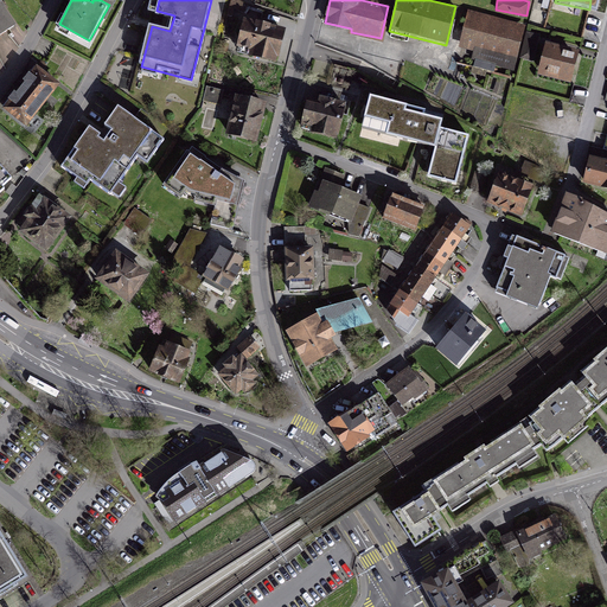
[(1,5),(0,2),(0,33),(14,24),(1,5)]
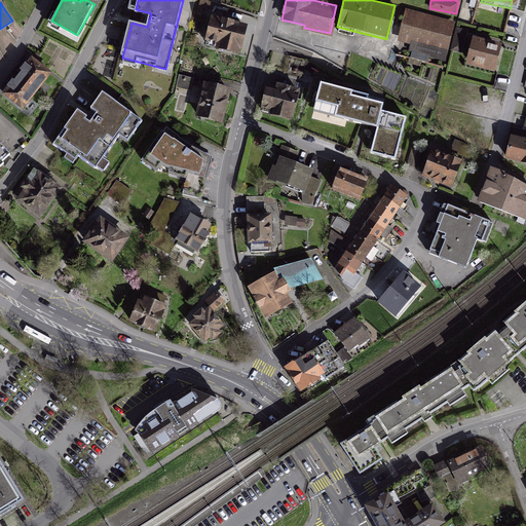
[(452,21),(407,10),(400,39),(445,50),(452,21)]
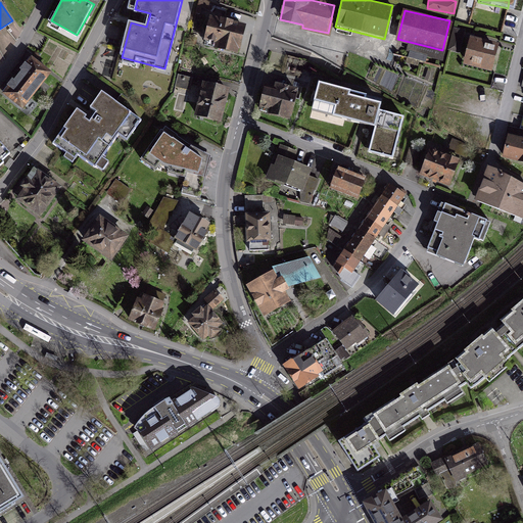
[(239,52),(245,26),(240,24),(214,18),(207,45),(239,52)]
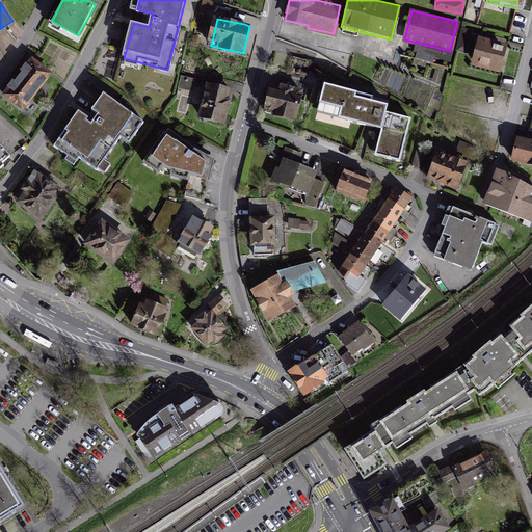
[(460,46),(473,49),(478,30),(464,27),(460,46)]
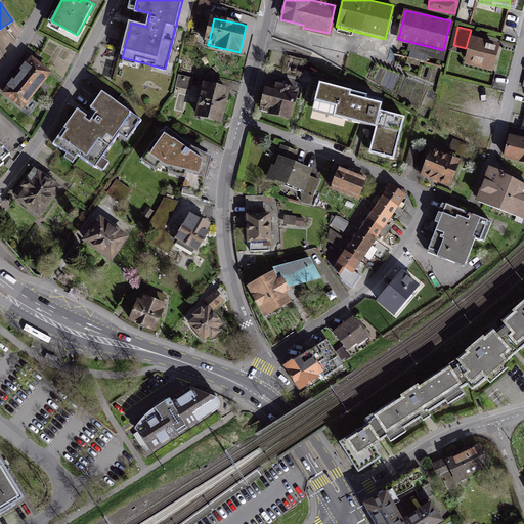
[(487,40),(474,36),(467,61),(493,69),(500,44),(487,40)]
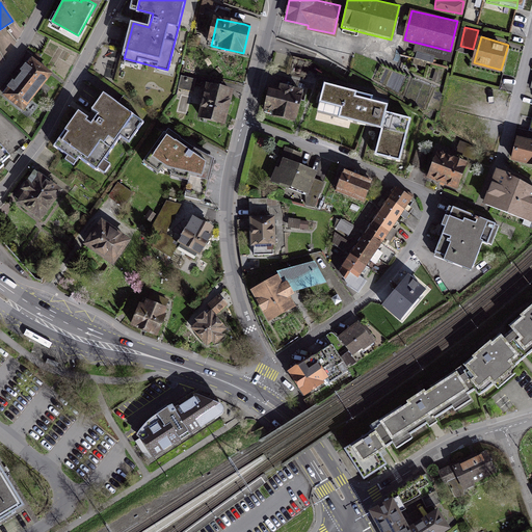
[(50,73),(32,59),(26,68),(14,84),(5,96),(23,108),(50,73)]
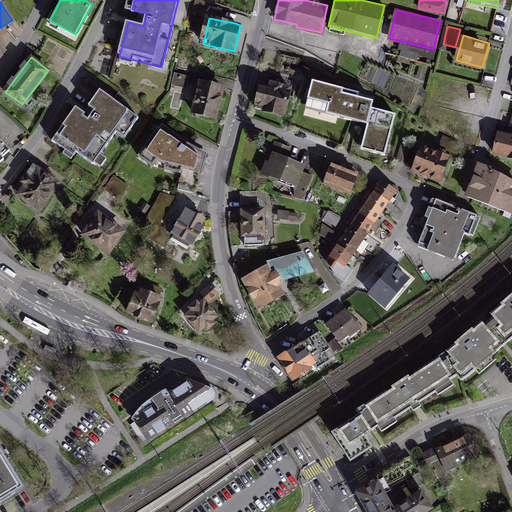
[(345,88),(311,79),(304,107),(366,123),(360,148),(381,153),(391,115),(369,109),(371,101),(343,94),(345,88)]
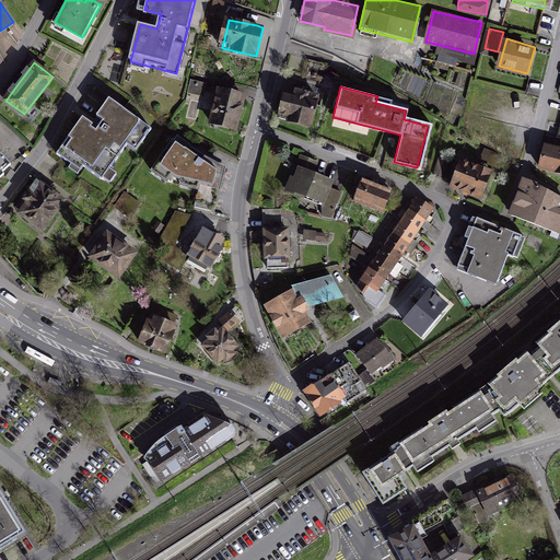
[(236,129),(245,96),(236,94),(219,89),(211,123),(236,129)]
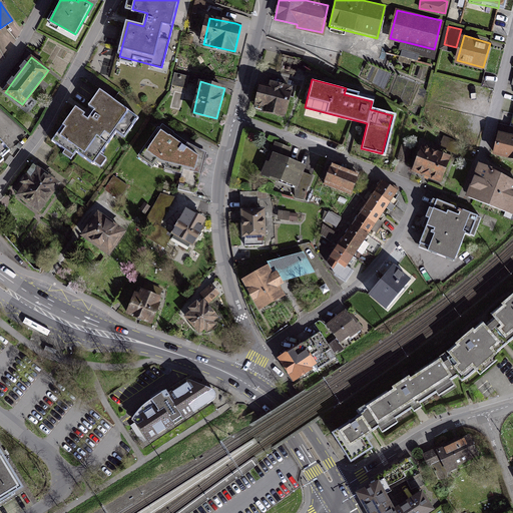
[(264,87),(260,86),(253,108),(284,115),(289,93),(264,87)]
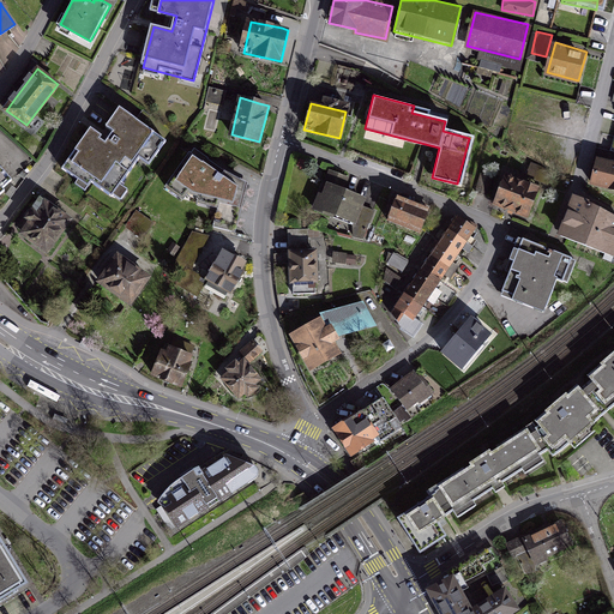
[(150,164),(167,142),(121,107),(107,126),(115,133),(108,142),(103,137),(92,128),(62,169),(86,187),(91,182),(112,198),(142,158),(150,164)]
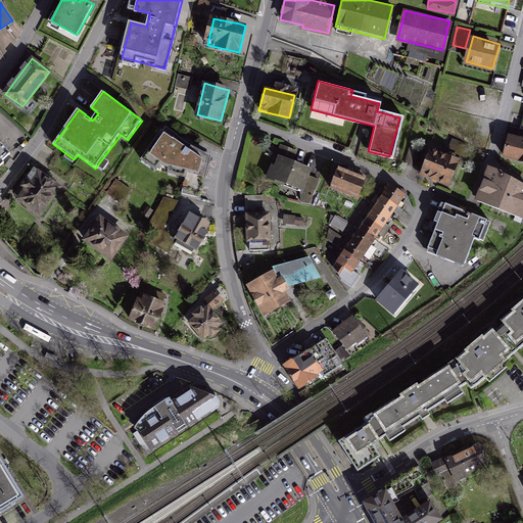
[(176,111),(185,112),(186,96),(177,95),(176,111)]
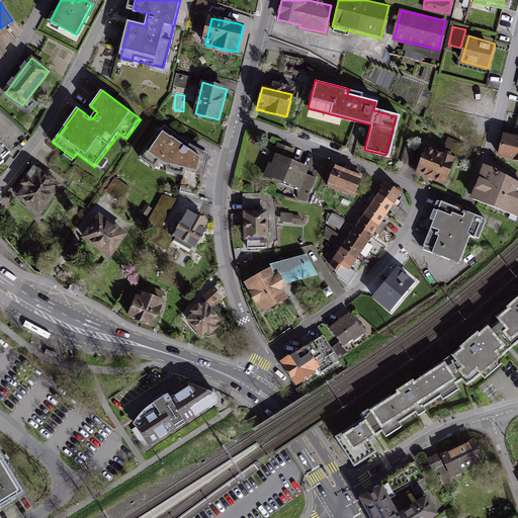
[(195,153),(161,131),(146,154),(163,167),(184,170),(180,191),(195,195),(204,159),(195,153)]
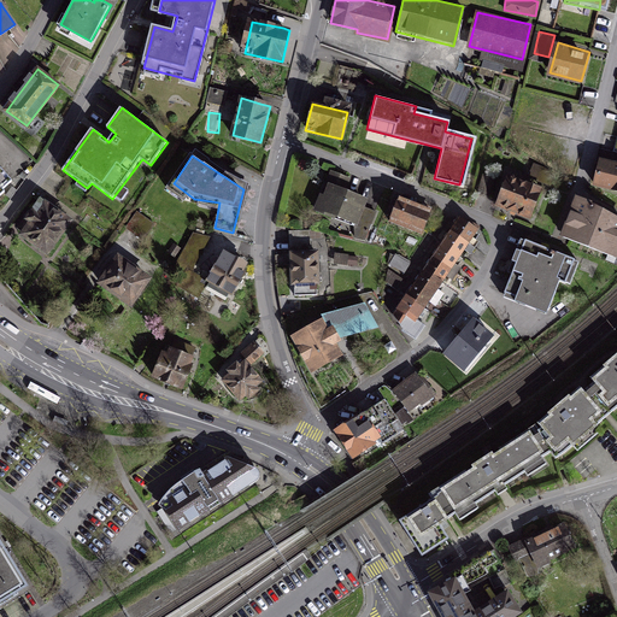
[(616,165),(599,162),(594,186),(616,191),(616,165)]
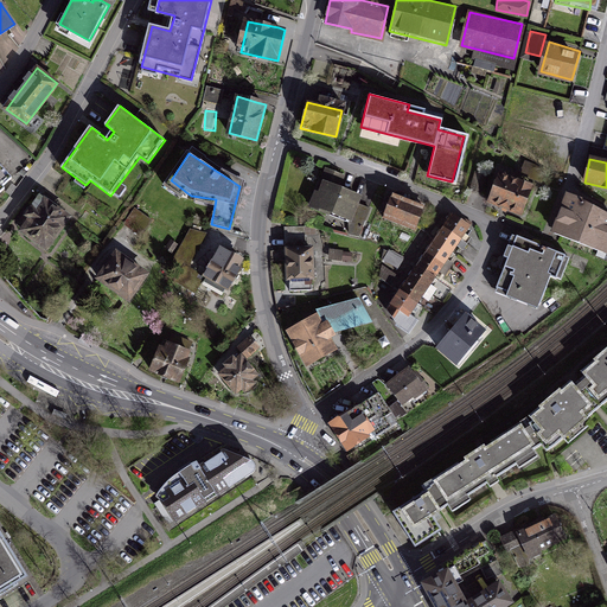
[(0,187),(12,178),(0,165),(0,187)]
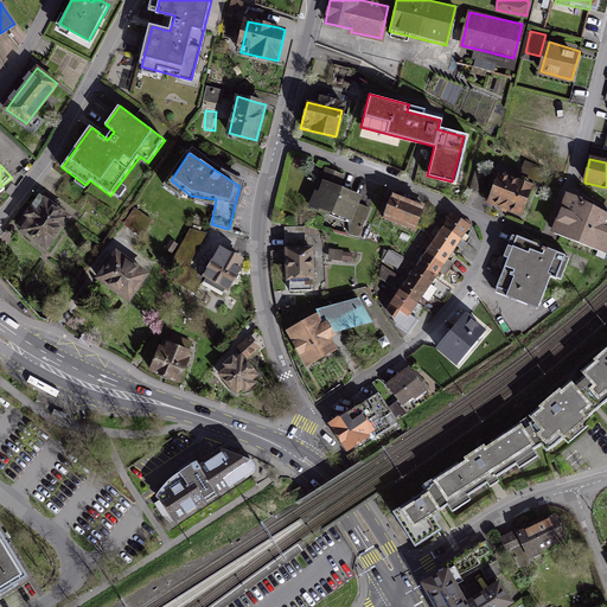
[(502,176),(491,203),(522,215),(532,187),(502,176)]
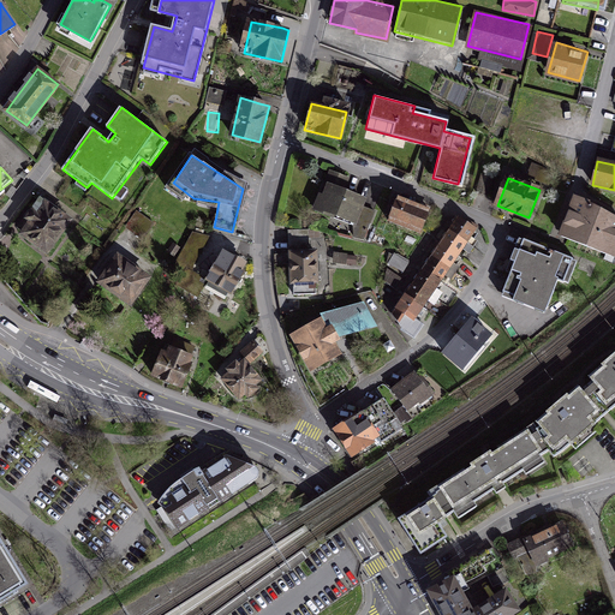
[(386,208),(333,184),(321,209),(375,233),(386,208)]
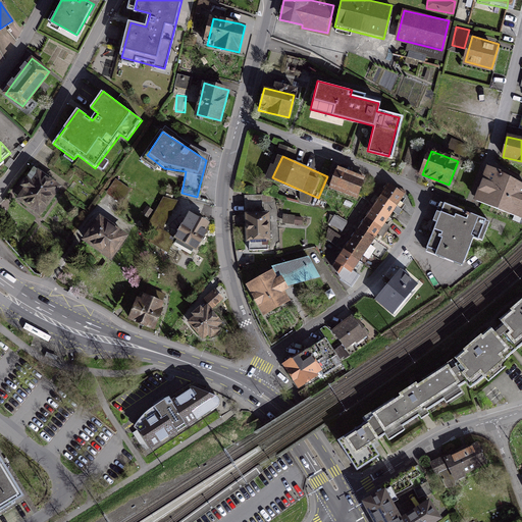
[(42,172),(36,168),(15,196),(40,214),(60,187),(42,172)]
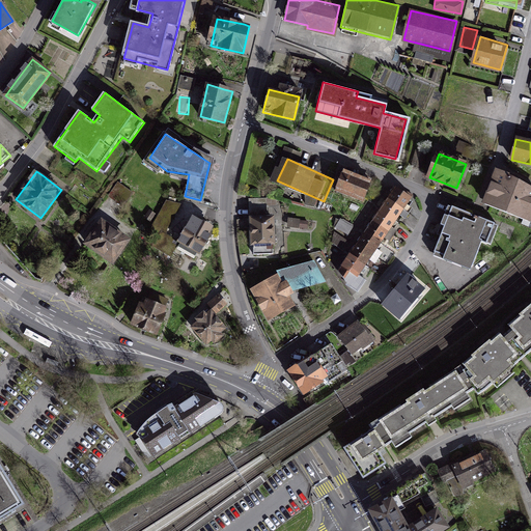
[(530,189),(524,186),(497,175),(485,204),(527,221),(530,211),(530,189)]
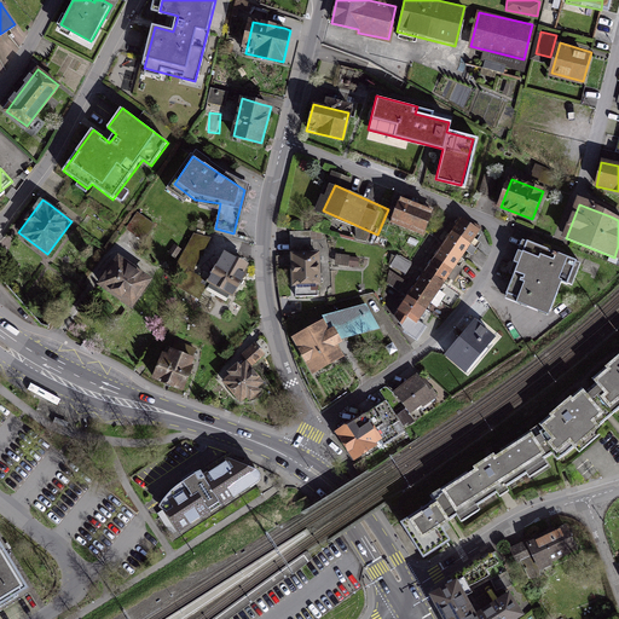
[(439,226),(403,208),(393,225),(431,244),(439,226)]
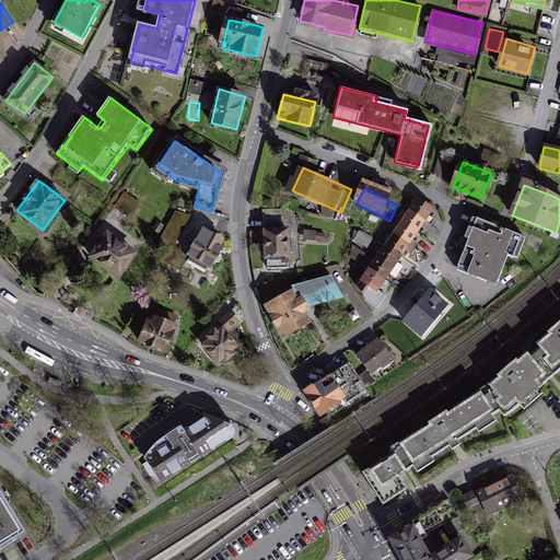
[(138,212),(137,198),(116,198),(116,212),(138,212)]
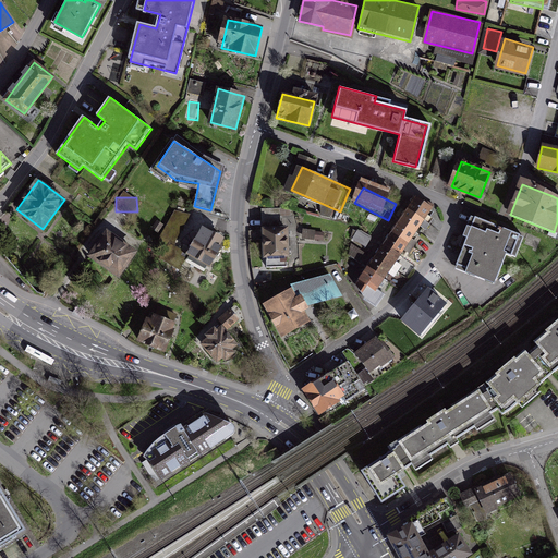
[(374,296),(433,211),(415,199),(356,284),(374,296)]
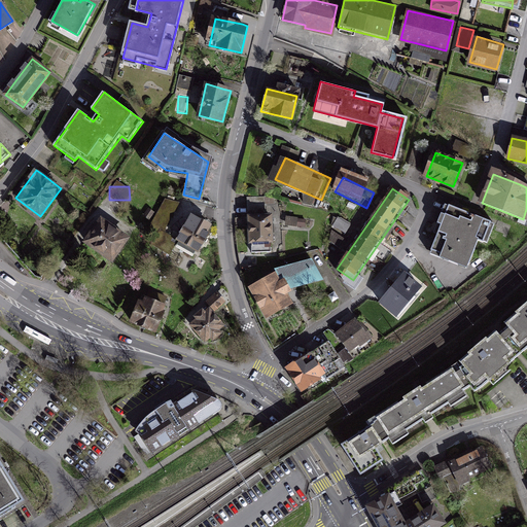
[(179,207),(166,199),(148,227),(159,233),(151,244),(169,253),(174,244),(170,242),(173,237),(165,232),(179,207)]
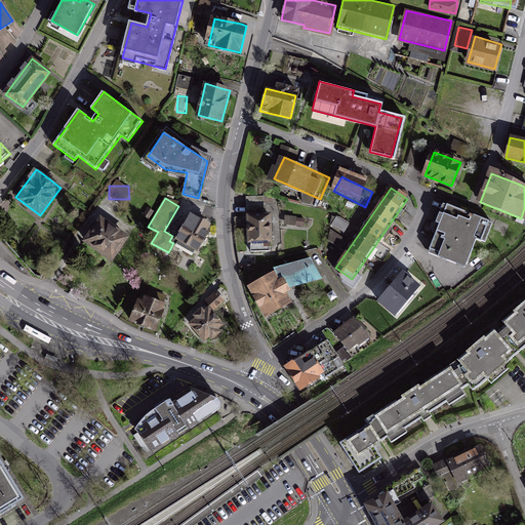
[(492,221),(447,204),(429,252),(465,267),(476,238),(485,241),(492,221)]
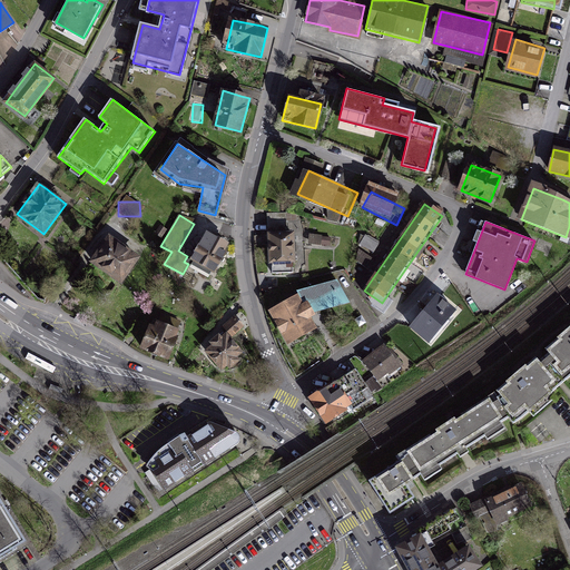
[(291,232),(269,233),(272,273),(293,272),(291,232)]
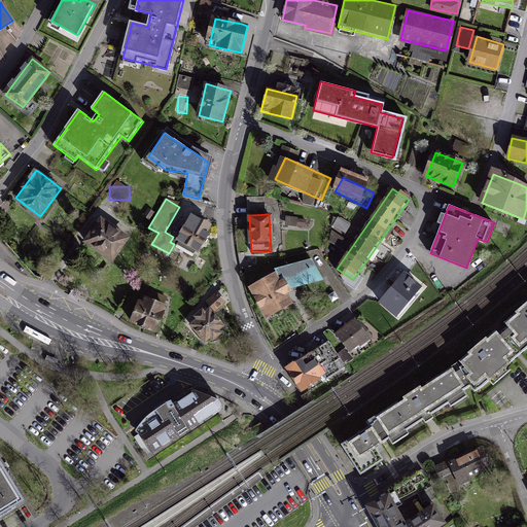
[(350,223),(320,214),(315,229),(346,239),(350,223)]
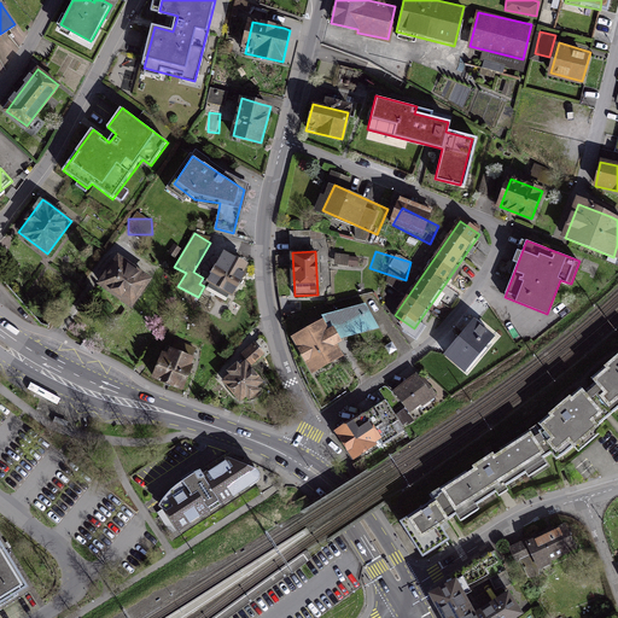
[(233,297),(249,268),(223,255),(208,283),(233,297)]
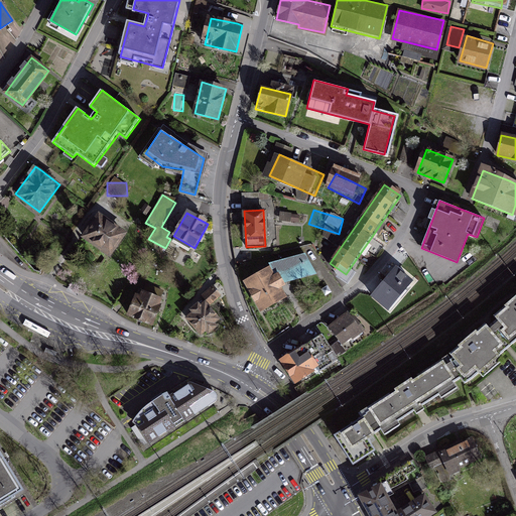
[(111,255),(127,236),(100,214),(84,234),(111,255)]
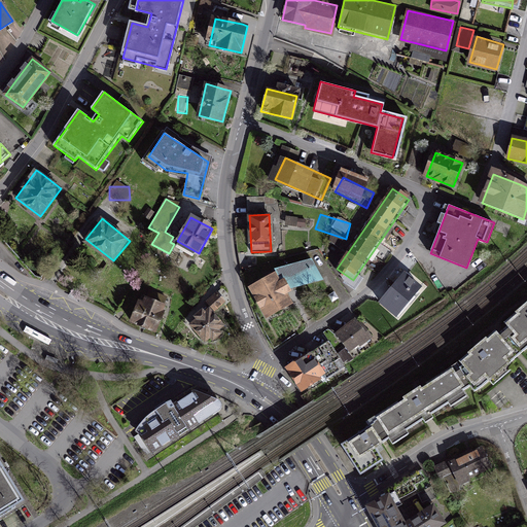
[(395,315),(420,284),(406,273),(381,304),(395,315)]
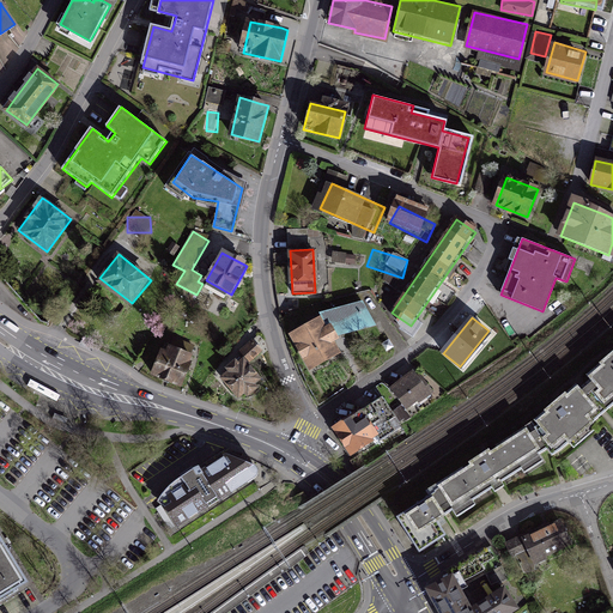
[(317,319),(291,334),(310,368),(328,357),(338,352),(317,319)]
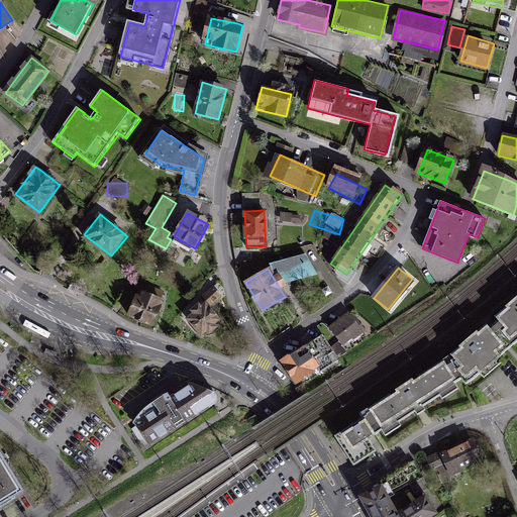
[(152,324),(163,302),(143,293),(133,315),(152,324)]
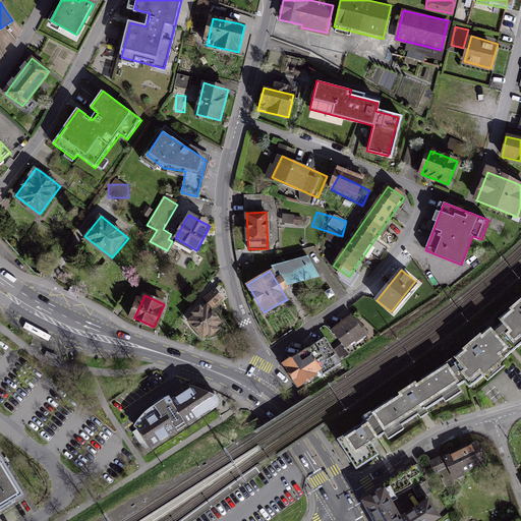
[(520,300),(520,301),(473,341),(453,358),(363,421),(336,441),(355,468),(379,455),(372,444),(386,435),(388,441),(404,429),(401,425),(418,414),(421,418),(428,413),(426,410),(444,399),(445,402),(461,391),(459,386),(465,382),(469,388),(520,344),(520,300)]
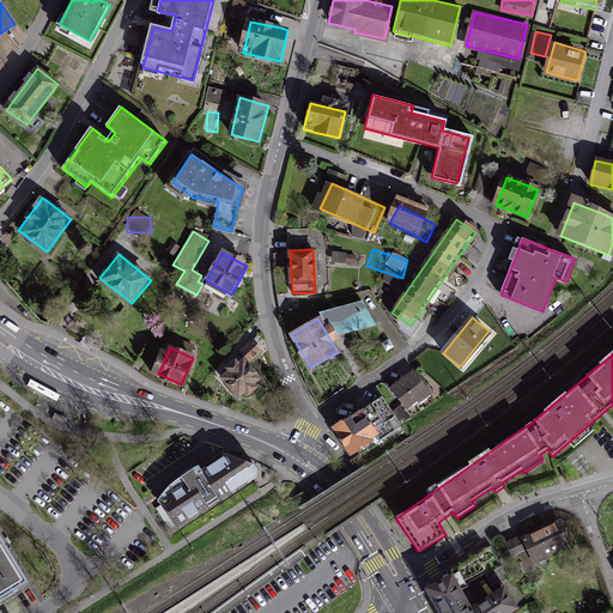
[(241,399),(262,381),(246,360),(224,377),(241,399)]
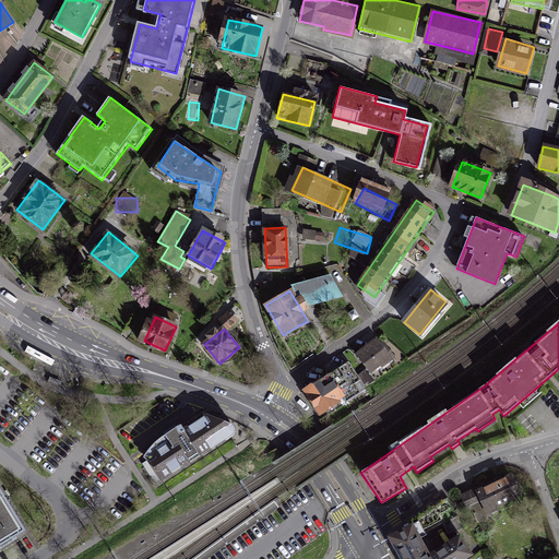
[(367,345),(356,353),(370,373),(394,357),(380,337),(367,345)]
